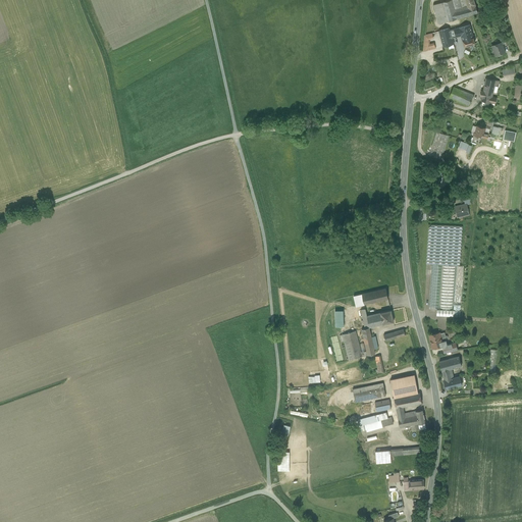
[(451,0),(449,0),(442,2),(449,20),(457,18),(454,9),(451,0)]
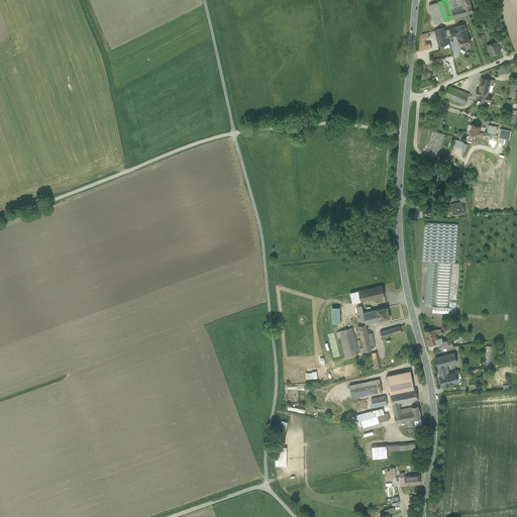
[(460,0),(446,0),(449,9),(457,7),(457,6),(458,6),(459,7),(462,6),(460,0)]
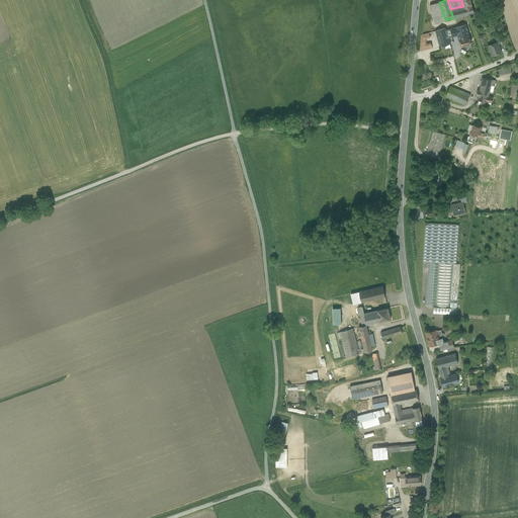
[(469,0),(461,0),(463,6),(466,15),(473,13),(469,0)]
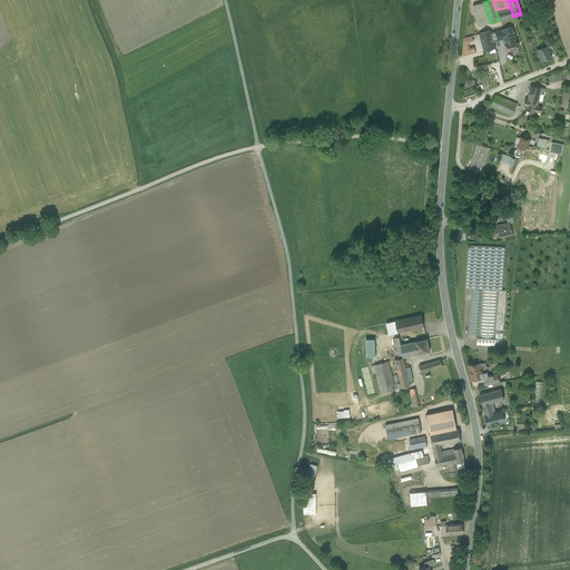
[(483,2),(473,5),(479,26),(490,22),(483,2)]
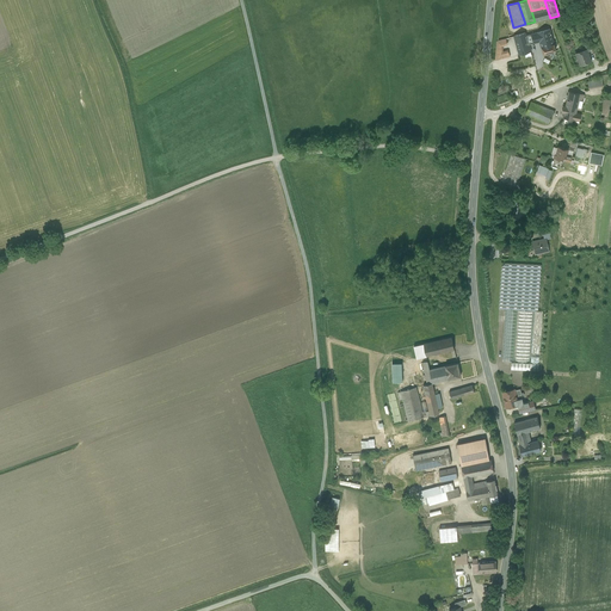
[(541,8),(531,11),(535,22),(550,18),(547,7),(543,8),(542,7),(541,7),(541,8)]
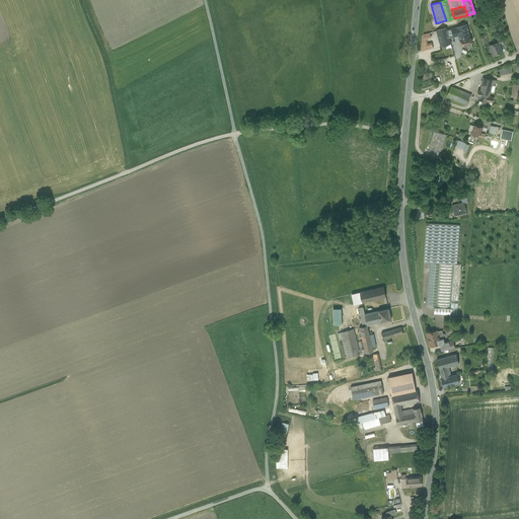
[(456,27),(458,33),(459,36),(469,33),(466,25),(456,27)]
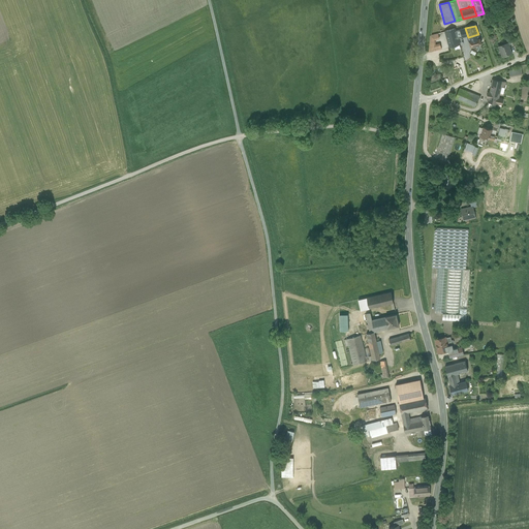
[(467,34),(465,28),(455,31),(457,38),(458,38),(460,37),(464,36),(467,34)]
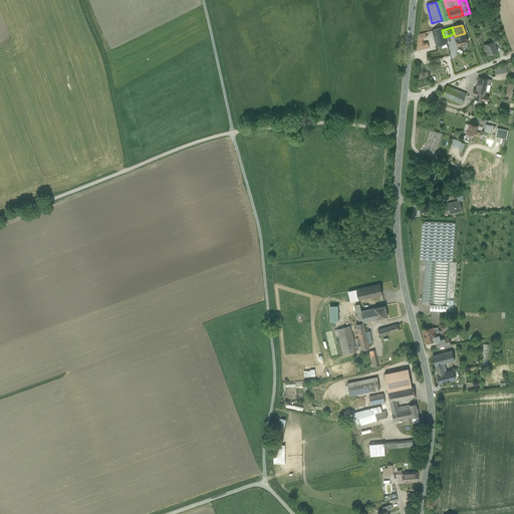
[(442,28),(433,30),(437,45),(446,42),(445,37),(444,37),(442,30),(442,28)]
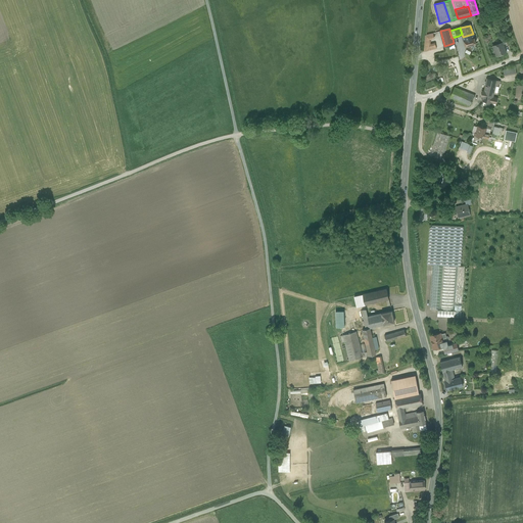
[(436,32),(425,35),(424,51),(436,48),(435,43),(430,44),(430,40),(438,38),(436,32)]
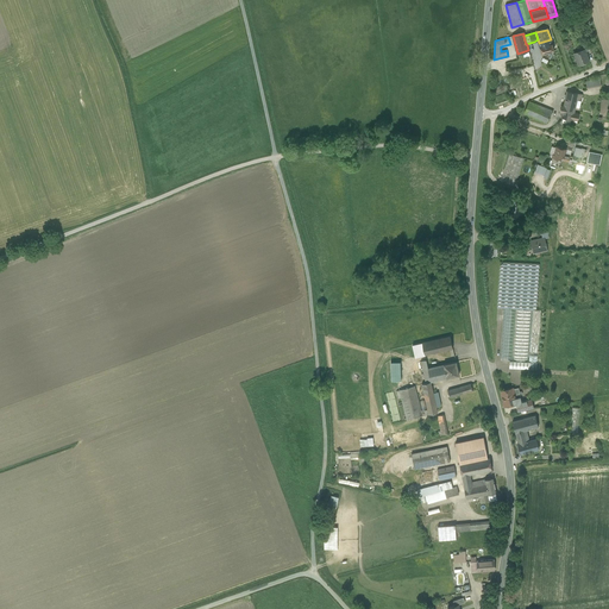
[(551,39),(539,43),(540,48),(541,54),(554,50),(552,44),(551,39)]
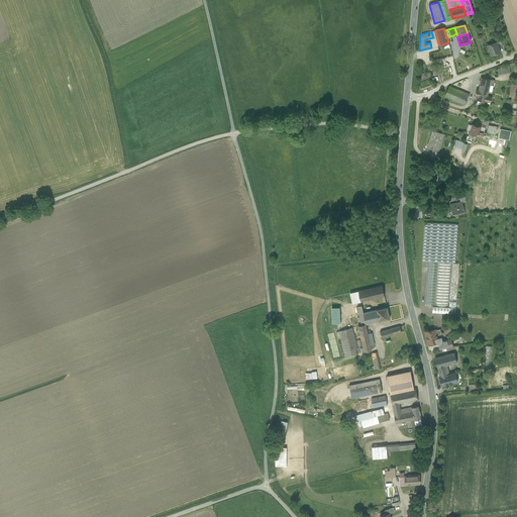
[(496,41),(488,44),(491,55),(500,52),(497,43),(496,41)]
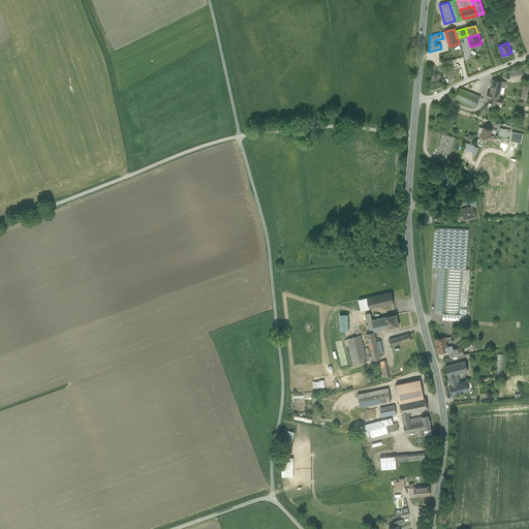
[(506,82),(492,80),(490,92),(488,92),(488,94),(499,96),(500,94),(499,94),(500,93),(501,87),(504,88),(506,82)]
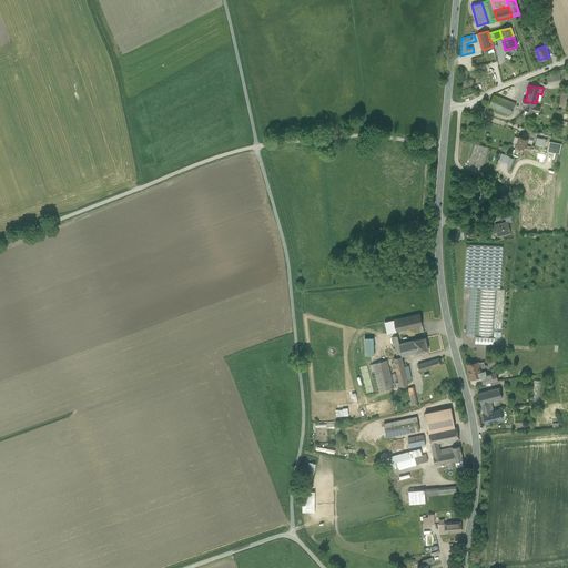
[(515,103),(494,94),(489,105),(510,114),(515,103)]
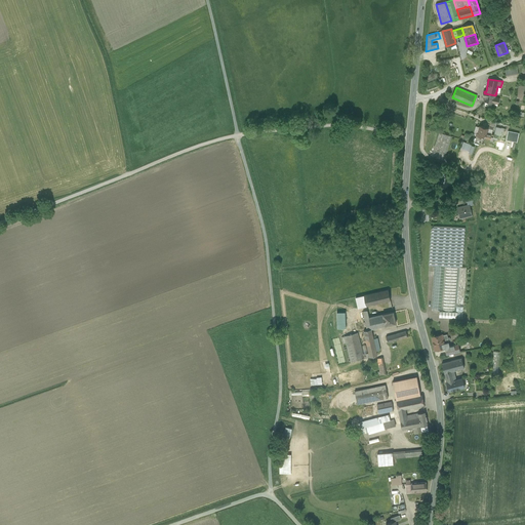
[(495,95),(484,93),(483,96),(485,96),(484,101),(493,103),(498,104),(499,98),(495,97),(495,95)]
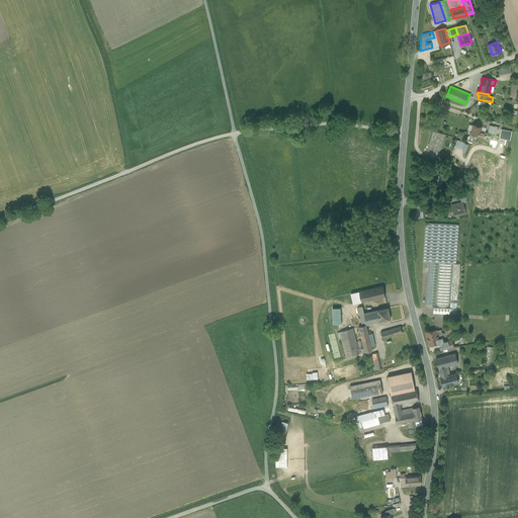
[(482,126),(473,124),(471,131),(470,131),(469,134),(479,137),(481,131),(482,126)]
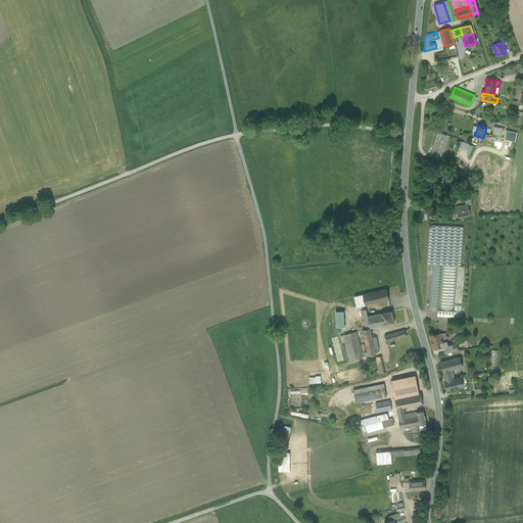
[(494,126),(492,134),(496,135),(495,141),(502,142),(503,137),(501,137),(504,128),(500,127),(500,128),(494,126)]
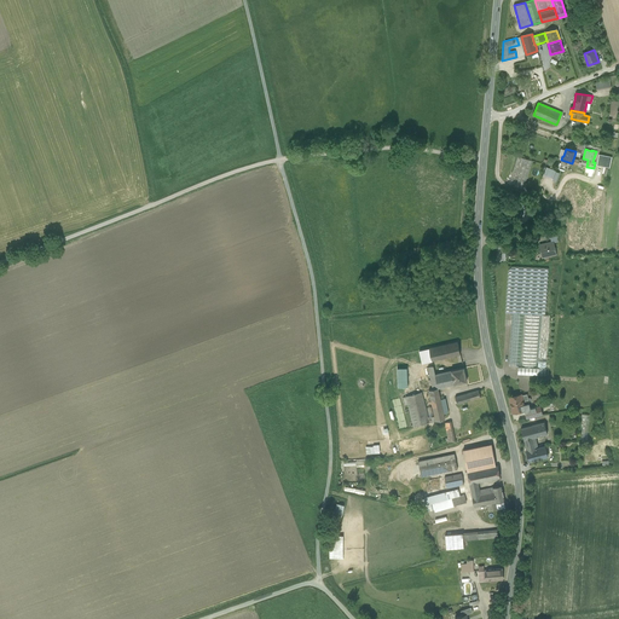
[(612,157),(599,155),(596,165),(609,167),(612,157)]
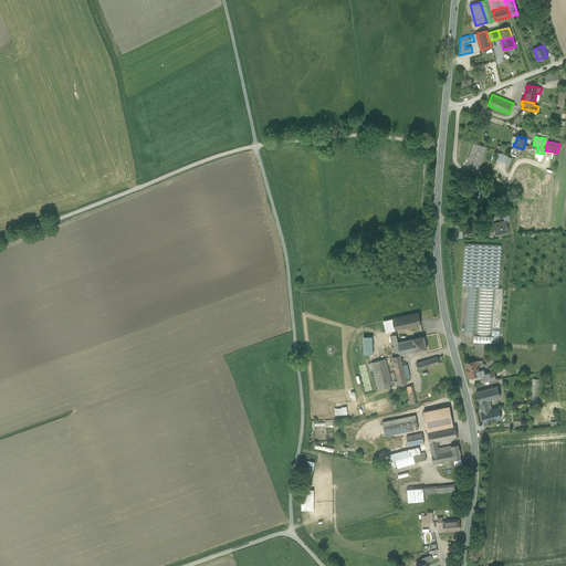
[(486,147),(473,143),(464,168),(478,173),(486,147)]
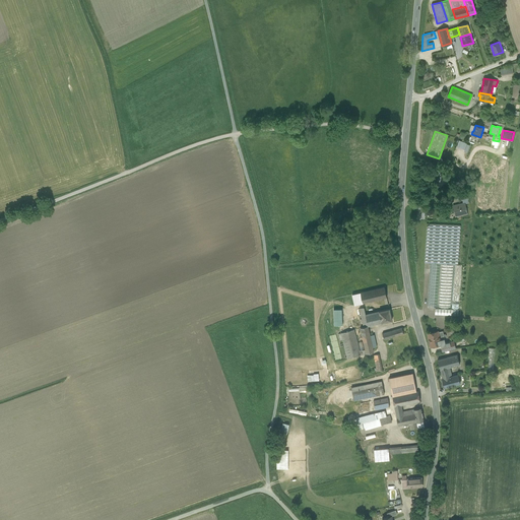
[(486,132),(482,131),(480,137),(493,140),(494,134),(490,133),(486,132)]
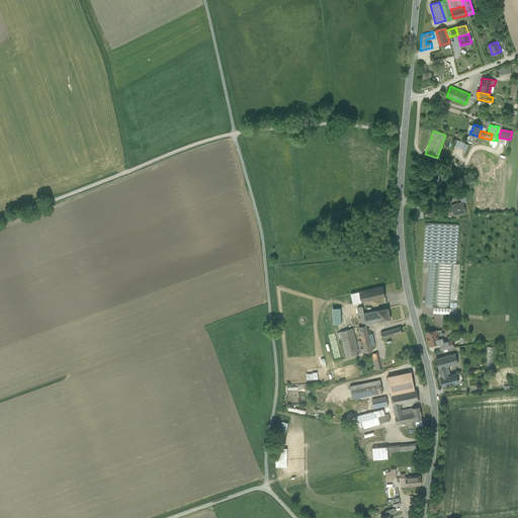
[(455,146),(462,149),(464,143),(457,140),(455,146)]
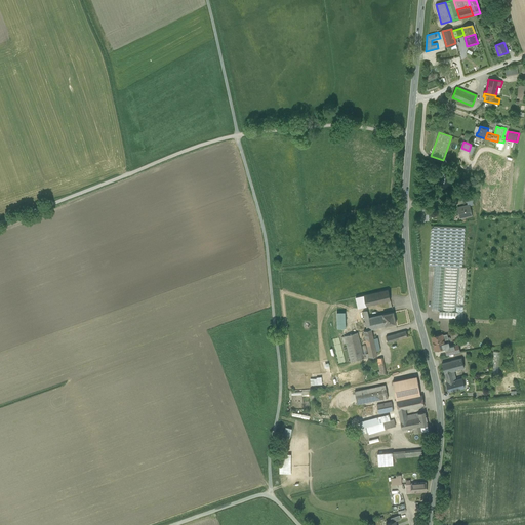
[(469,206),(457,208),(459,216),(462,215),(462,218),(466,217),(472,216),(469,206)]
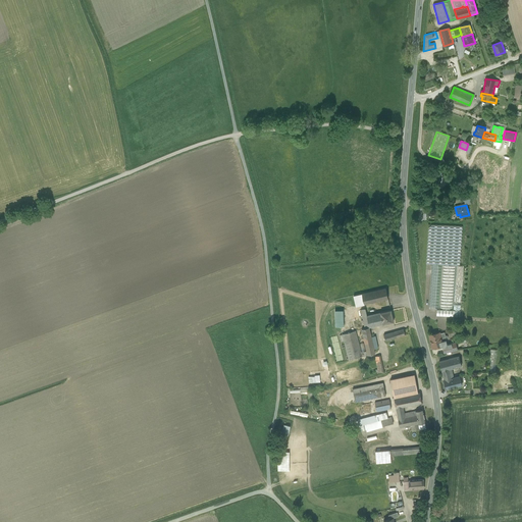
[(462,226),(432,224),(428,227),(426,264),(431,264),(460,266),(462,226)]
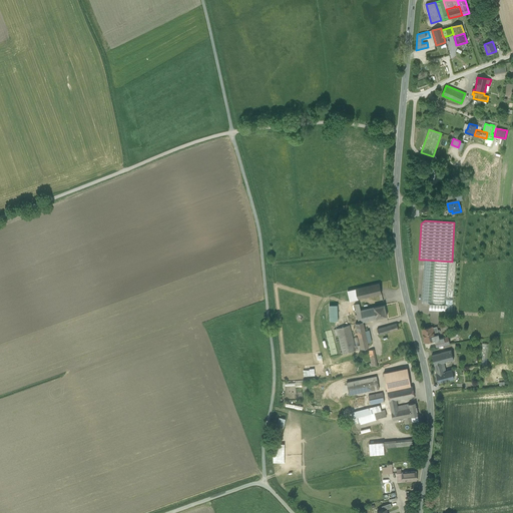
[(456,262),(452,262),(424,260),(421,304),(429,304),(429,310),(452,312),(456,262)]
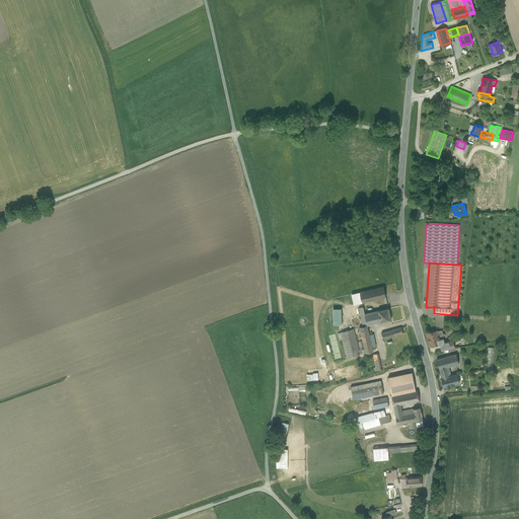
[(383,286),(360,292),(362,302),(385,297),(383,286)]
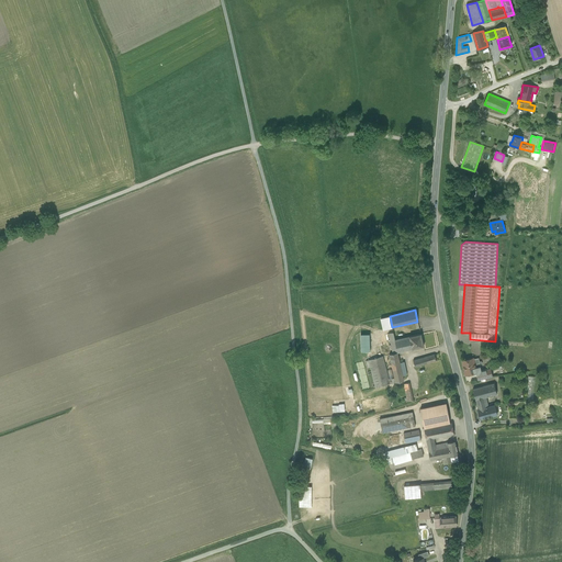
[(390,316),(381,317),(383,329),(392,327),(390,316)]
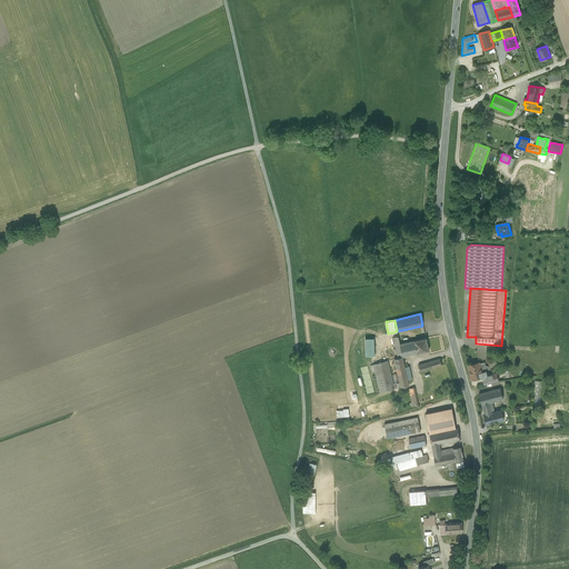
[(398,336),(393,337),(398,357),(399,361),(403,360),(402,356),(399,343),(400,343),(398,336)]
